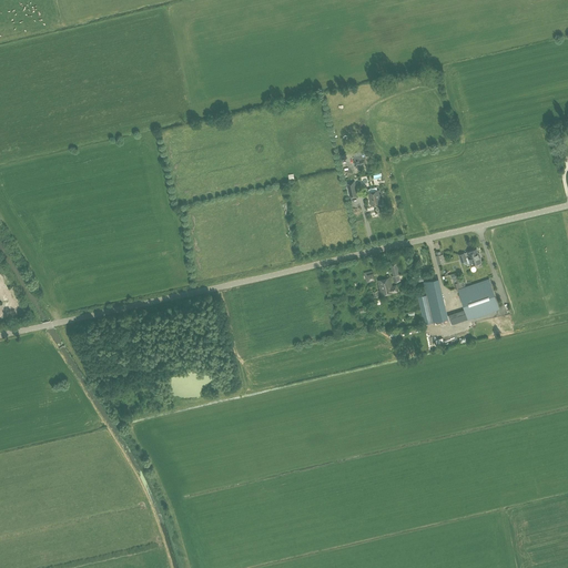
[(355,160),(354,161),(356,166),(366,163),(365,159),(364,154),(354,156),(355,160)]
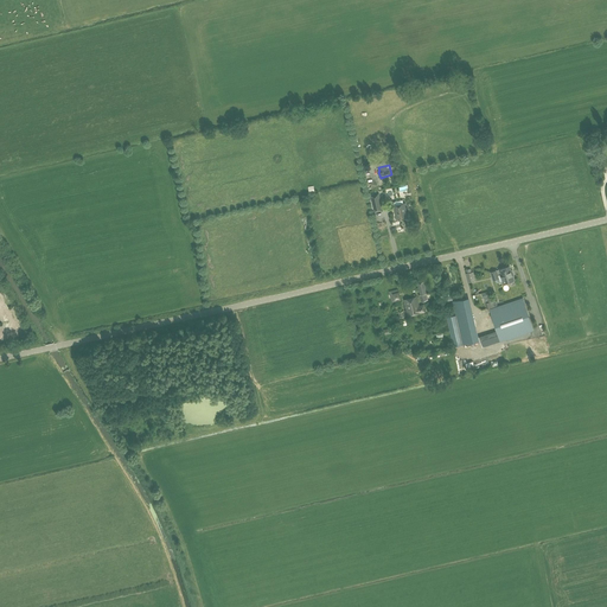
[(381,205),(378,193),(371,196),(374,205),(374,206),(381,205)]
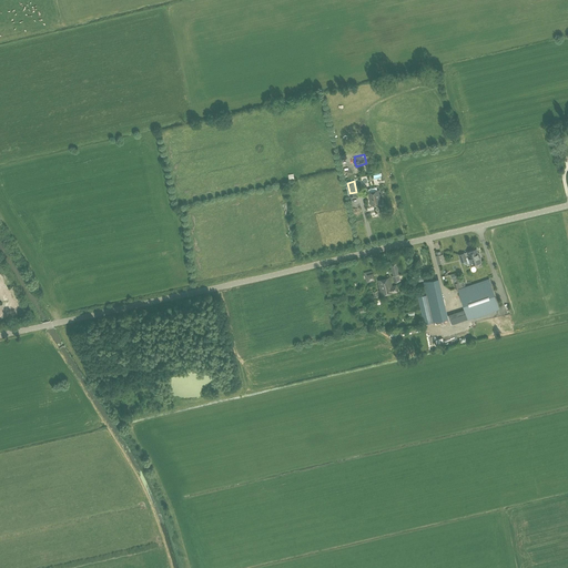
[(378,190),(368,192),(372,204),(381,202),(378,190)]
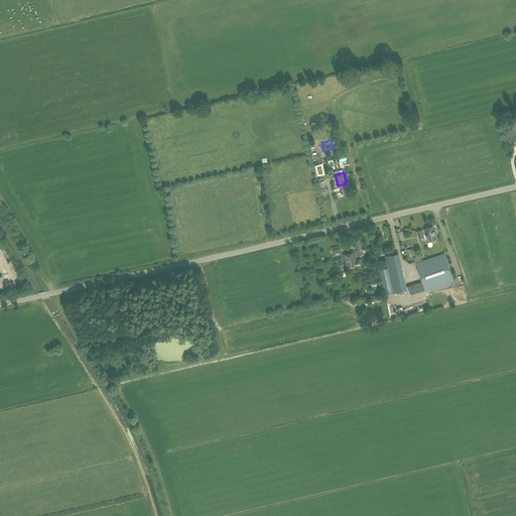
[(424,229),(422,230),(421,230),(417,232),(419,238),(424,236),(423,234),(425,233),(427,238),(426,239),(427,243),(431,241),(430,240),(437,238),(435,234),(436,234),(435,230),(434,230),(433,226),(424,229)]
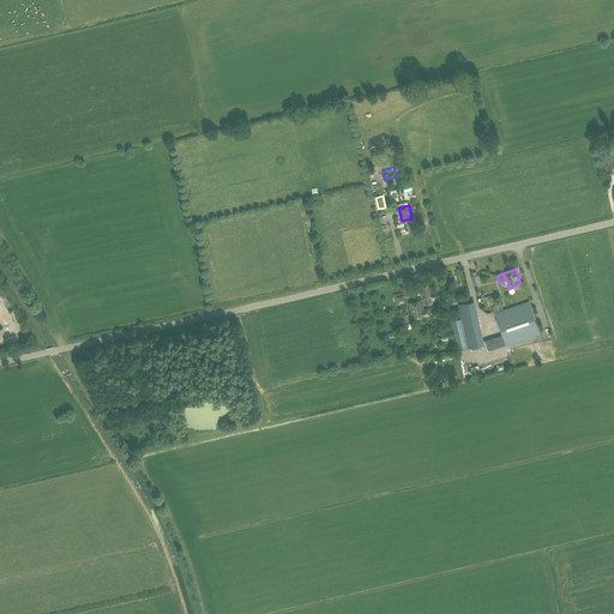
[(422,287),(425,299),(431,296),(432,296),(428,286),(422,287)]
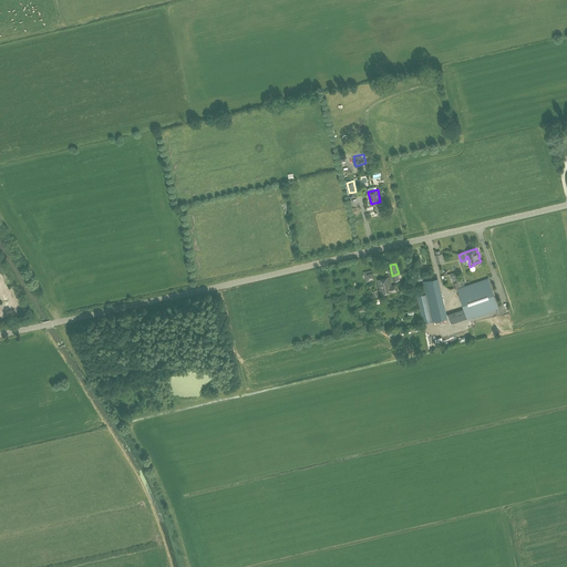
[(374,280),(371,270),(363,272),(367,282),(374,280)]
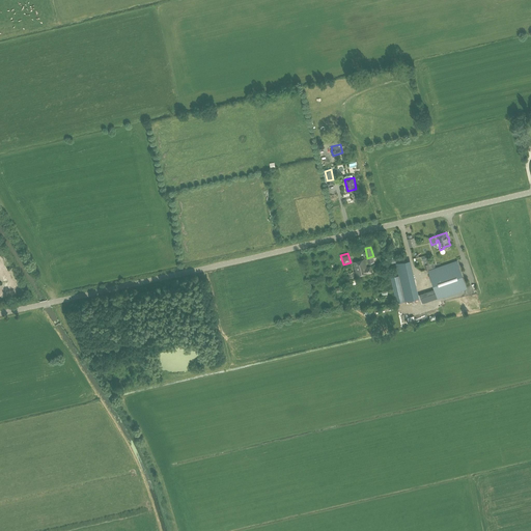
[(357,276),(359,276),(367,274),(368,274),(372,272),(370,267),(367,268),(364,258),(354,261),(357,276)]
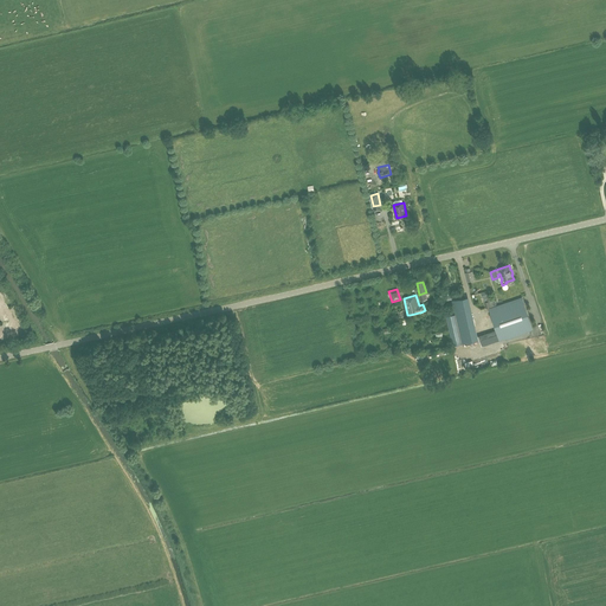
[(452,301),(456,315),(469,311),(470,311),(466,297),(452,301)]
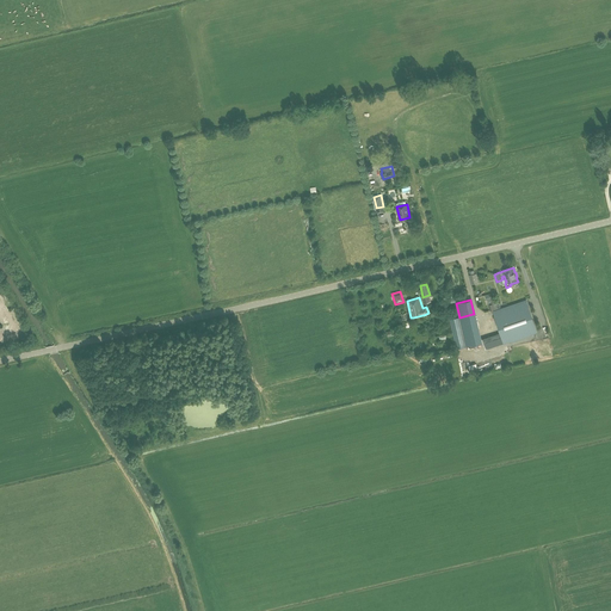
[(492,300),(487,301),(489,310),(500,308),(499,302),(493,303),(492,300)]
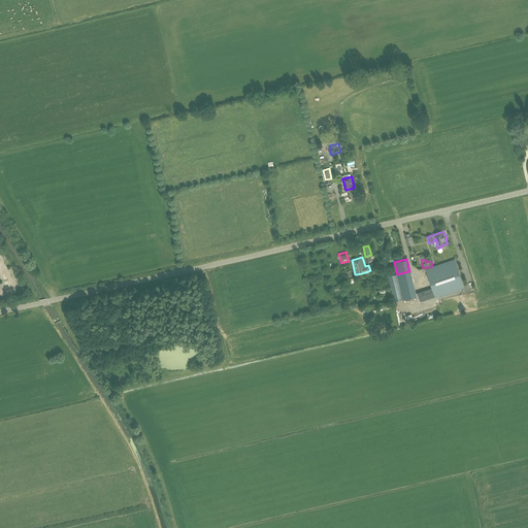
[(432,288),(435,296),(464,287),(455,260),(455,259),(426,268),(426,270),(432,288)]
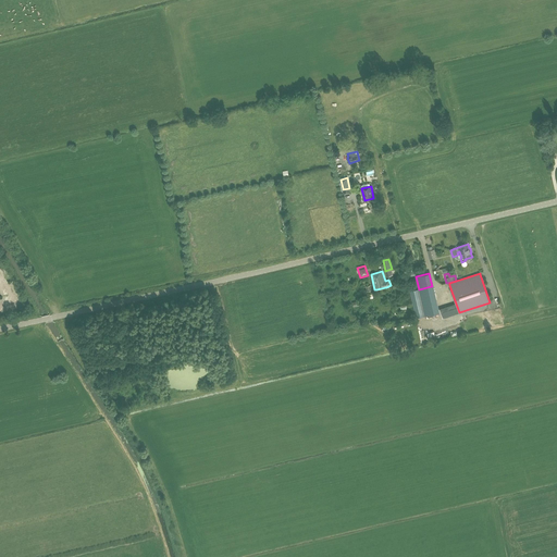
[(431,286),(419,289),(424,316),(437,313),(431,286)]
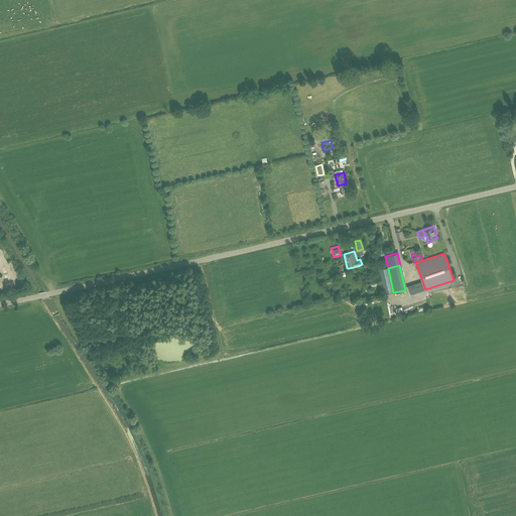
[(393,292),(388,268),(380,270),(385,294),(393,292)]
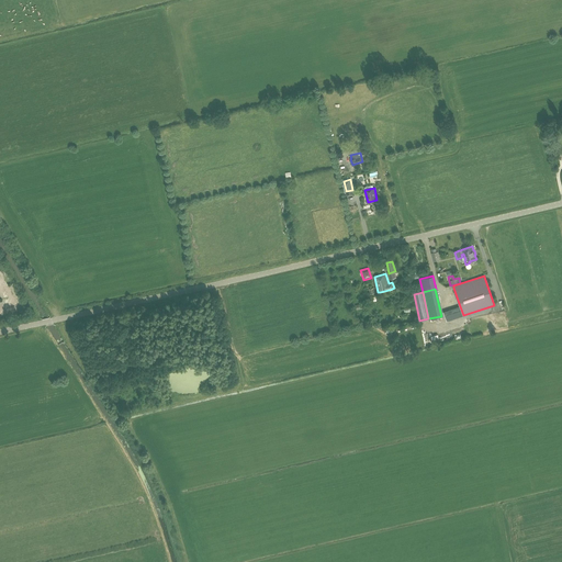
[(447,322),(463,315),(460,306),(444,312),(447,322)]
